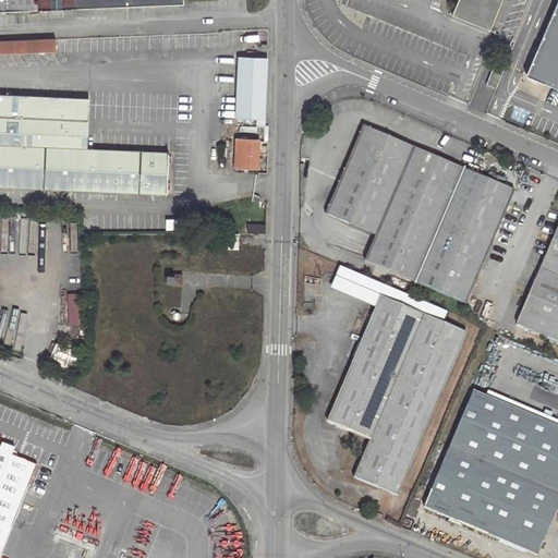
[(0,0),(0,11),(74,9),(89,8),(88,0),(0,0)]
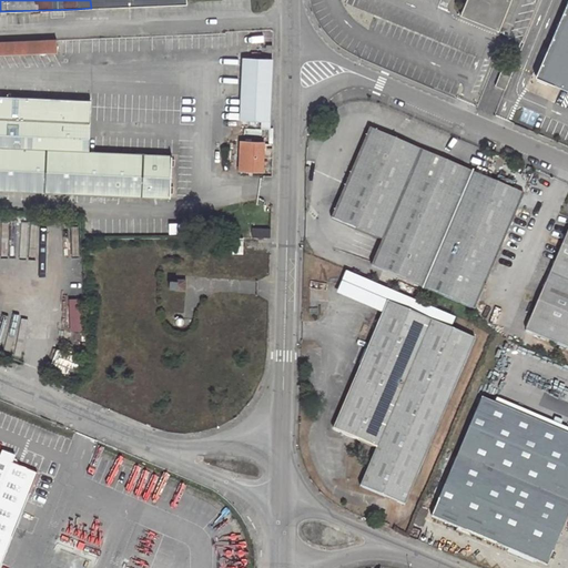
[(464,0),(458,14),(498,31),(511,0),(464,0)]
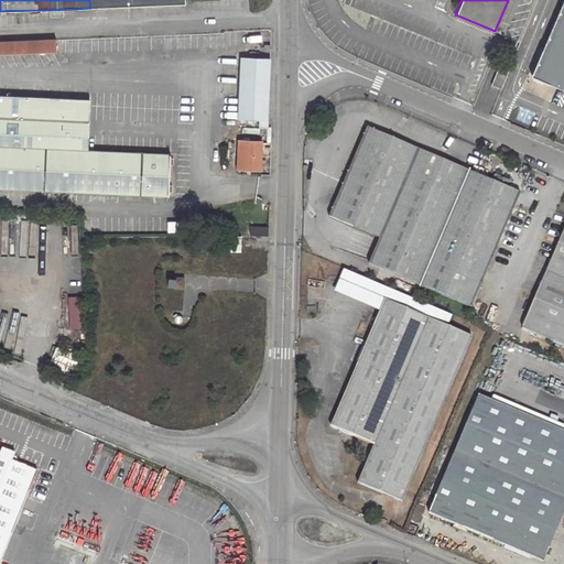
[(563,0),(530,76),(563,90),(563,0)]
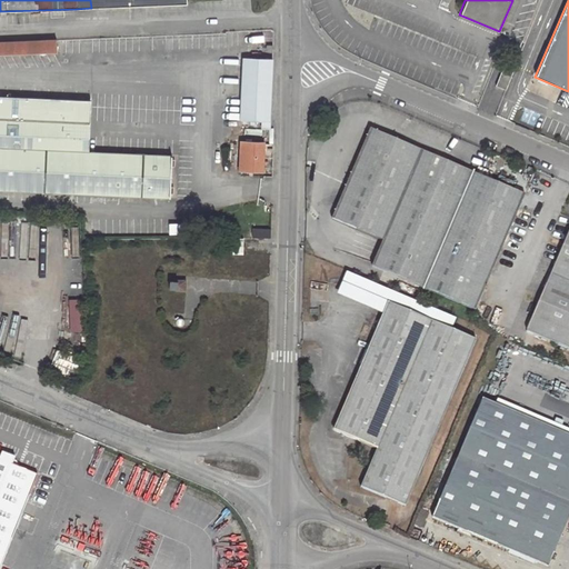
[(0,53),(179,48),(179,45),(225,43),(226,32),(0,39),(0,53)]
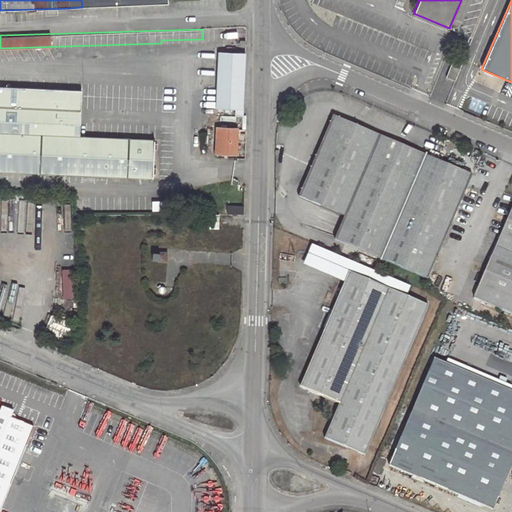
[(218,51),(216,109),(241,109),(243,52),(218,51)]
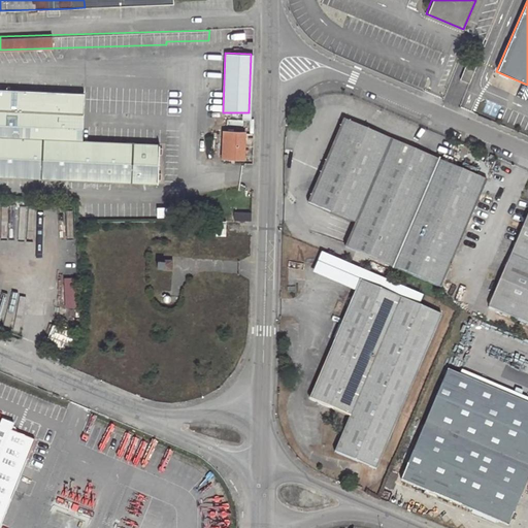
[(467,60),(459,79),(468,84),(476,64),(467,60)]
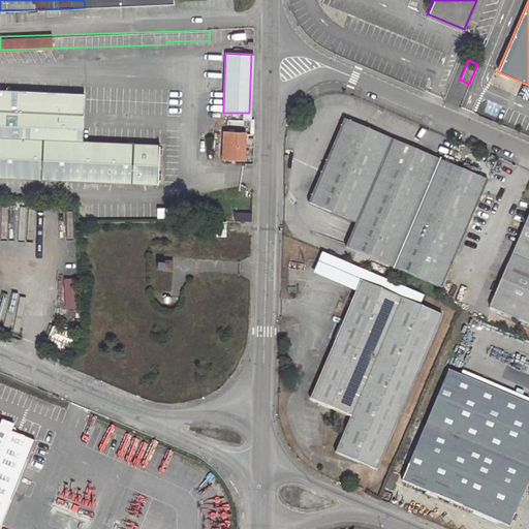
[(85,93),(0,89),(0,178),(157,184),(158,145),(83,141),(85,93)]
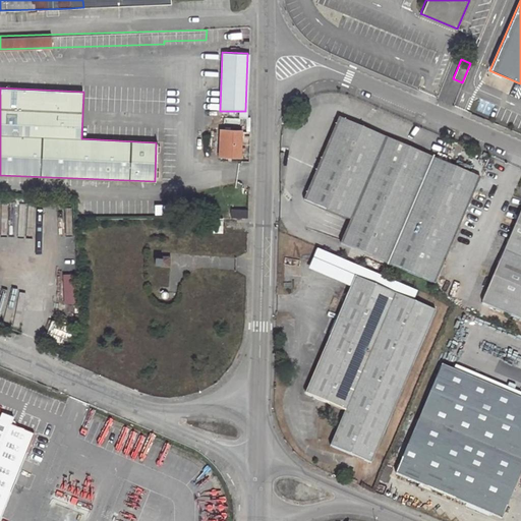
[(479,178),(339,118),(303,201),(349,221),(340,244),(433,284),(479,178)]
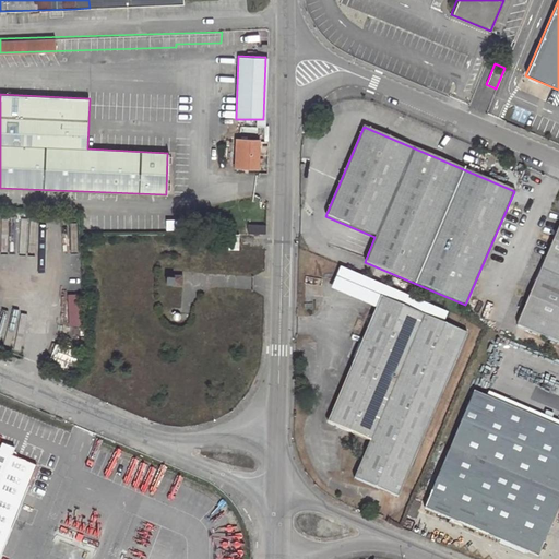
[(235,140),(235,167),(257,167),(258,140),(235,140)]
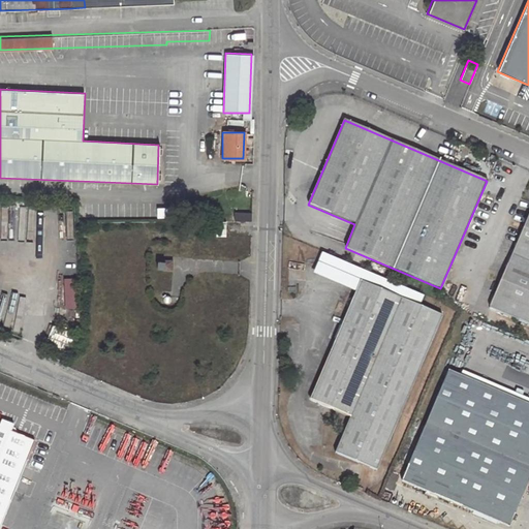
[(234,222),(251,222),(251,213),(234,213),(234,222)]
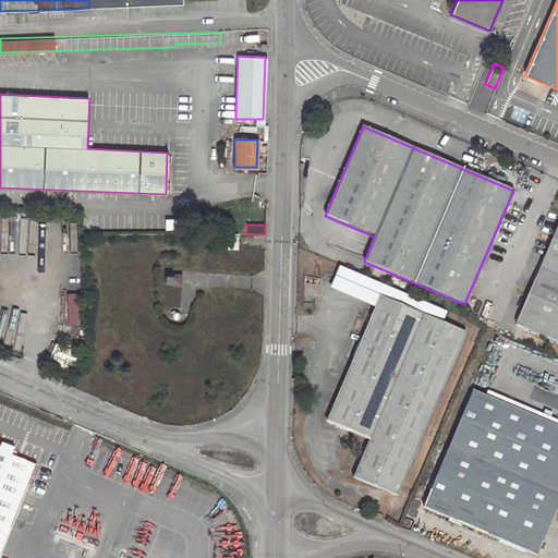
[(557,225),(516,324),(557,342),(557,225)]
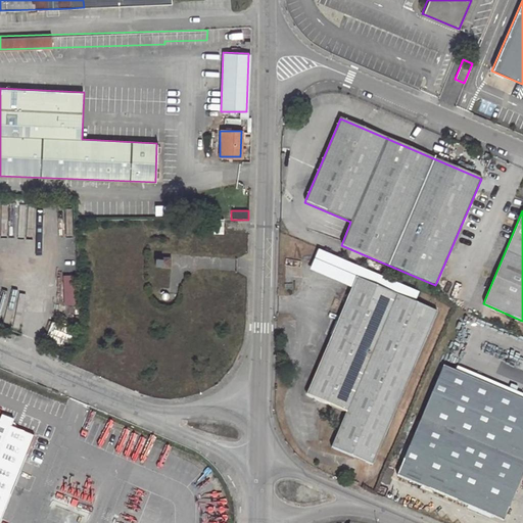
[(212,220),(212,234),(224,234),(224,220),(212,220)]
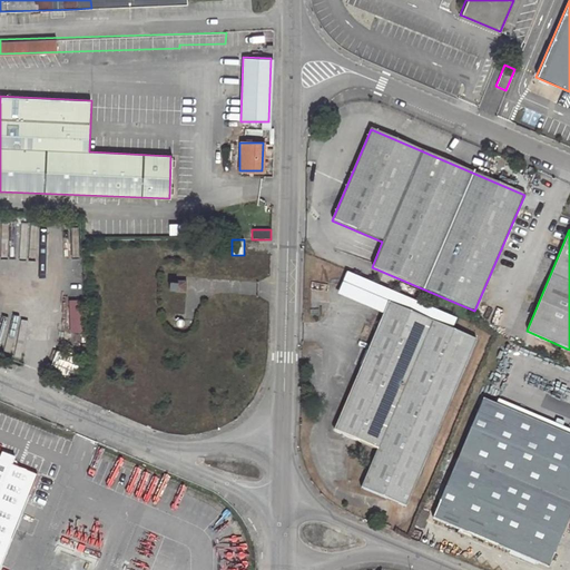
[(176,293),(185,293),(186,281),(177,281),(177,283),(169,282),(168,291),(176,291),(176,293)]
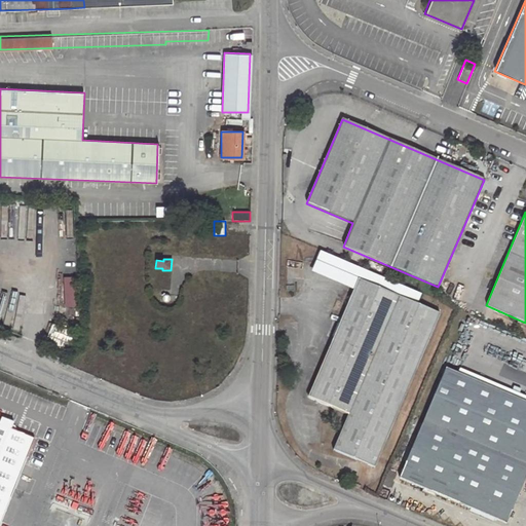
[(77,278),(66,277),(66,307),(77,307),(77,278)]
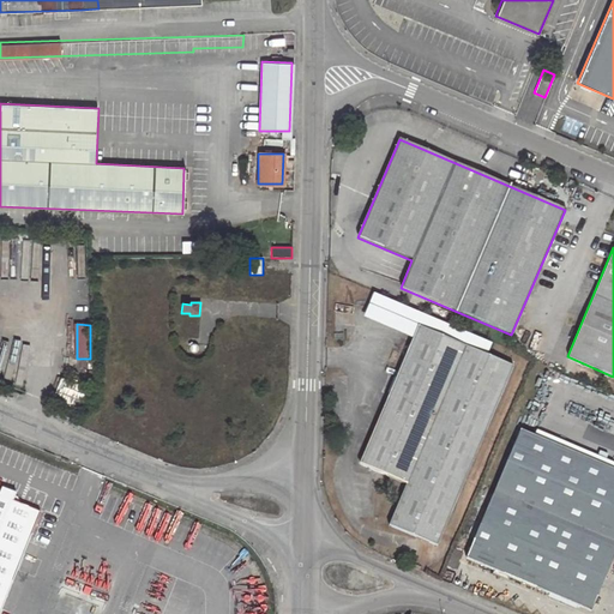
[(437,547),(513,366),(419,326),(359,464),(405,485),(387,525),(437,547)]
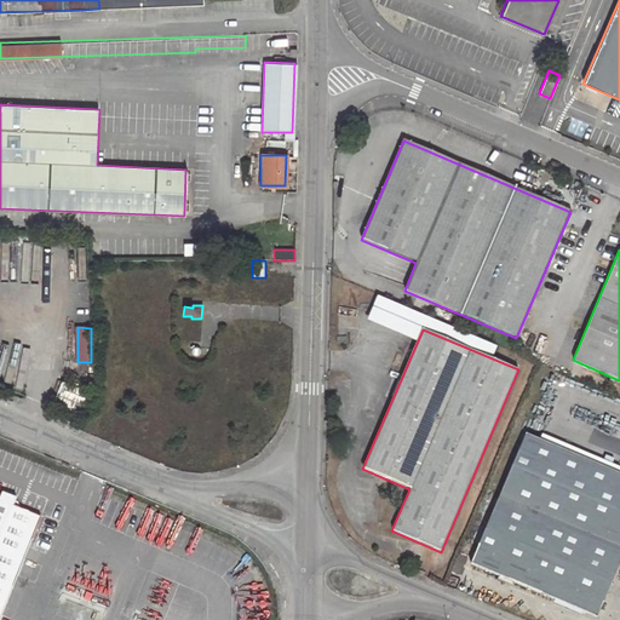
[(619,475),(526,435),(471,563),(597,618),(619,562),(619,475)]
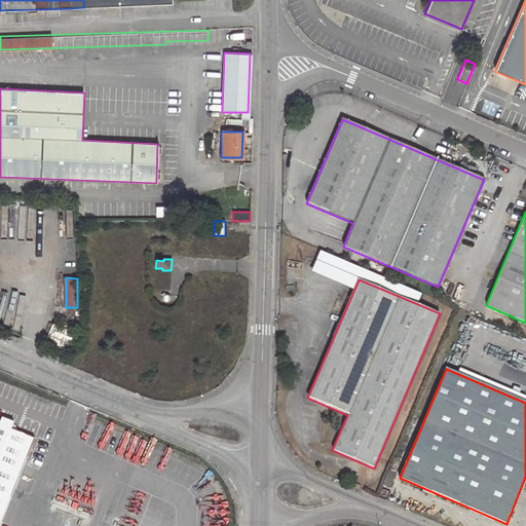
[(0,521),(33,440),(15,433),(16,430),(15,426),(12,425),(13,422),(2,418),(0,422),(0,521)]
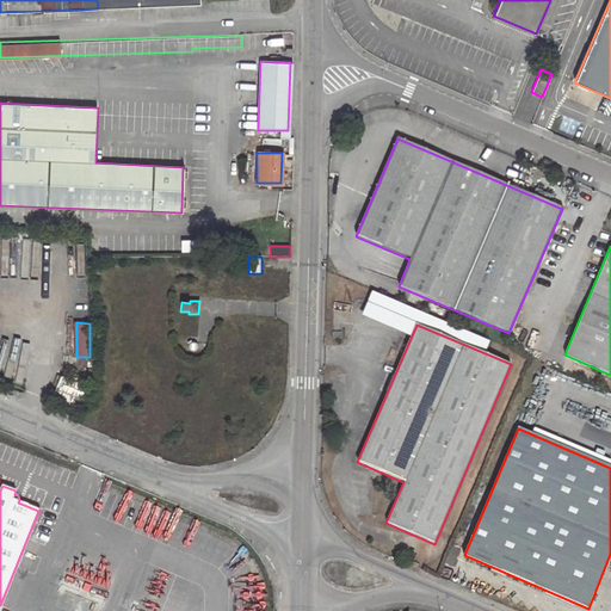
[(0,610),(10,610),(49,516),(38,511),(0,605),(0,610)]
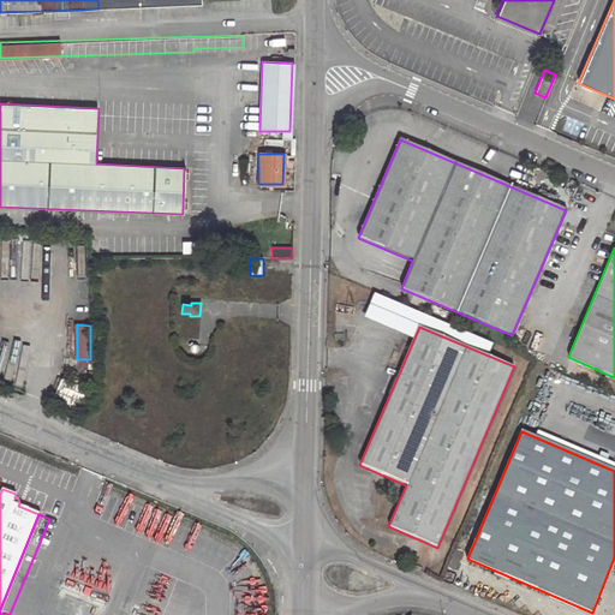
[(454,550),(447,567),(448,567),(458,571),(464,554),(454,550)]
